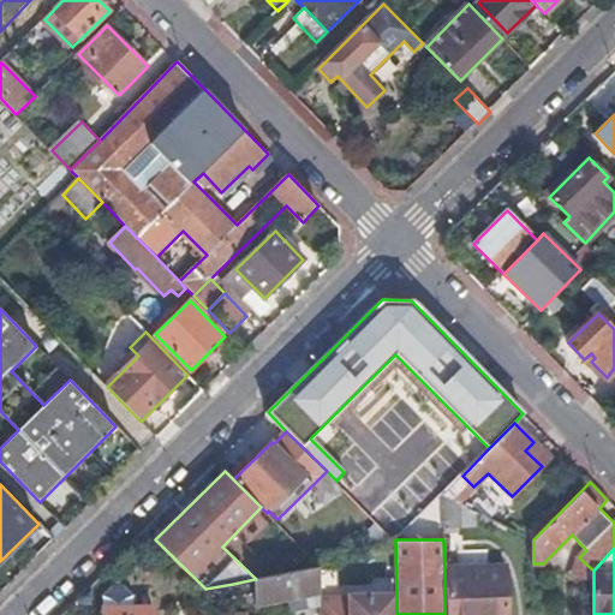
[(593,571),(579,557),(572,580),(593,579),(593,571)]
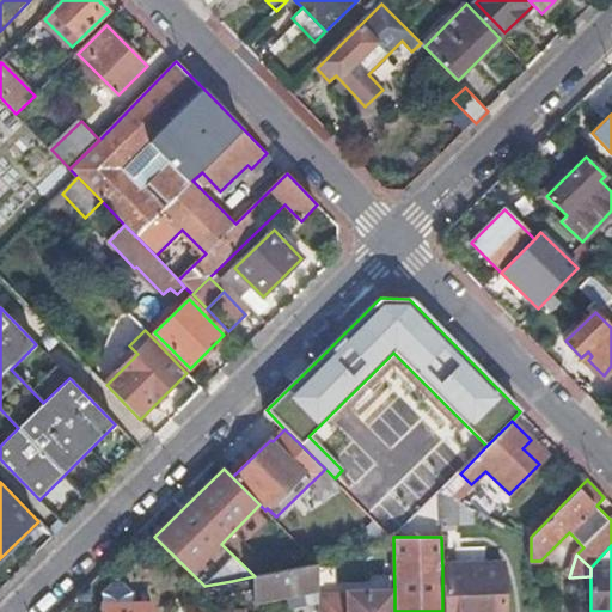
[(318,587),(318,563),(255,576),(254,576),(255,600),(286,594),(288,610),(305,606),(303,591),(318,587)]
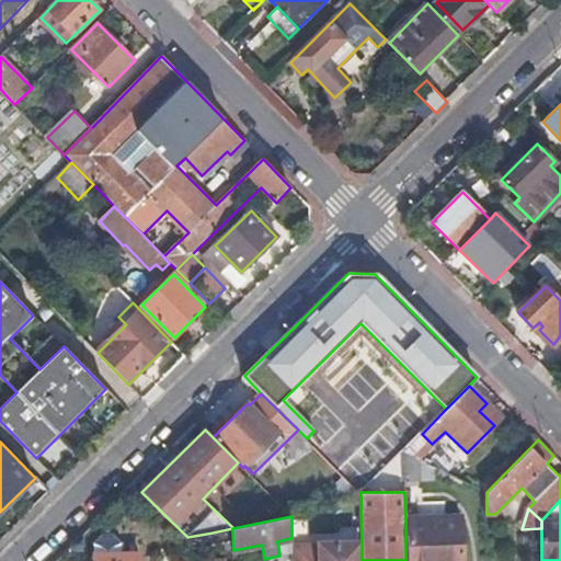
[(460,560),(460,519),(405,519),(405,560),(460,560)]
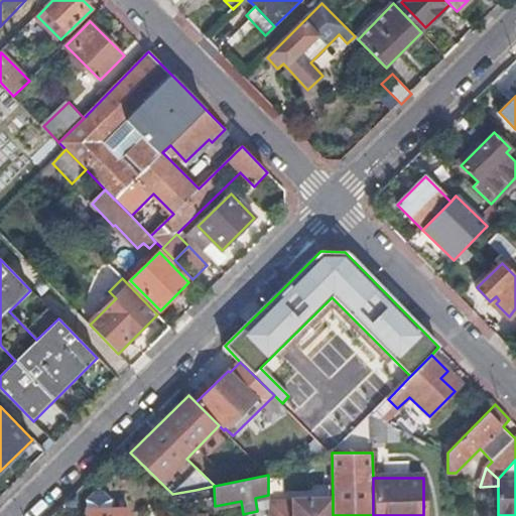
[(215,506),(214,486),(196,490),(196,494),(200,494),(201,509),(215,509),(215,506)]
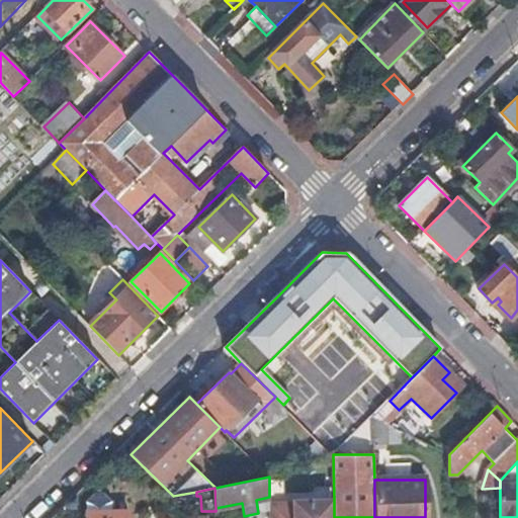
[(334,517),(334,500),(294,501),(294,504),(269,504),(269,517),(334,517)]
